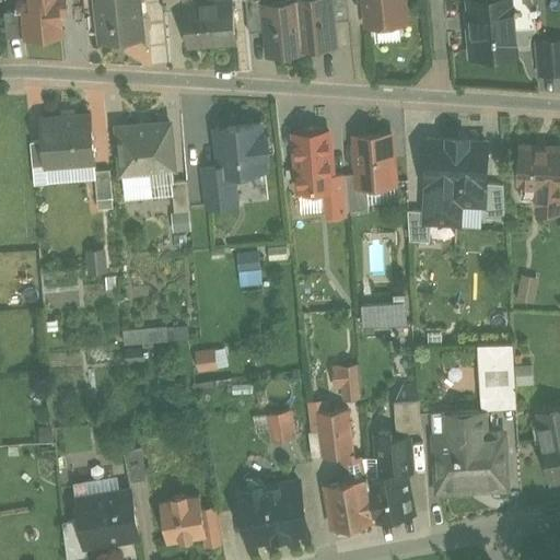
[(65,0),(27,0),(28,12),(22,13),(25,39),(62,36),(59,3),(66,3),(65,0)]
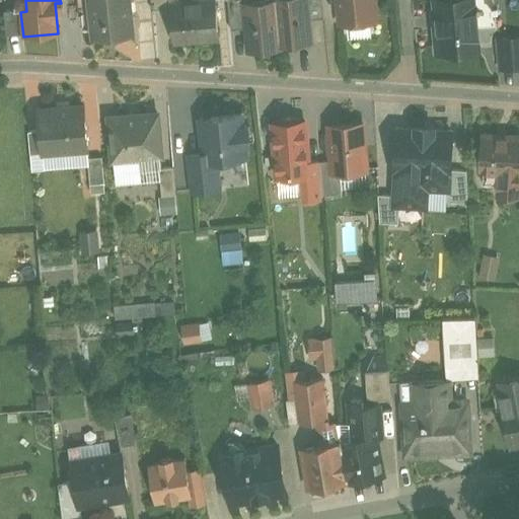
[(128,0),(89,0),(94,43),(132,39),(128,0)]
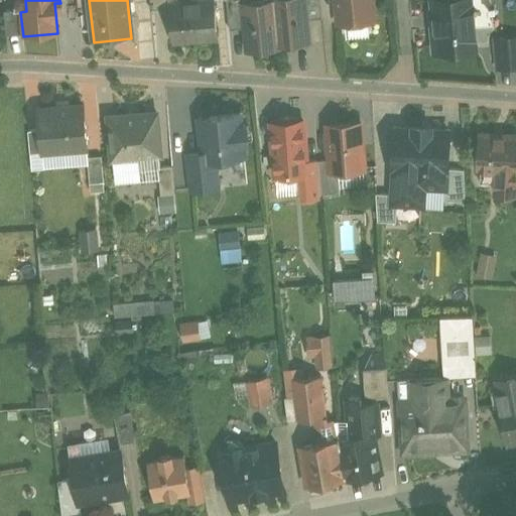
[(149,0),(150,13),(170,11),(169,0),(149,0)]
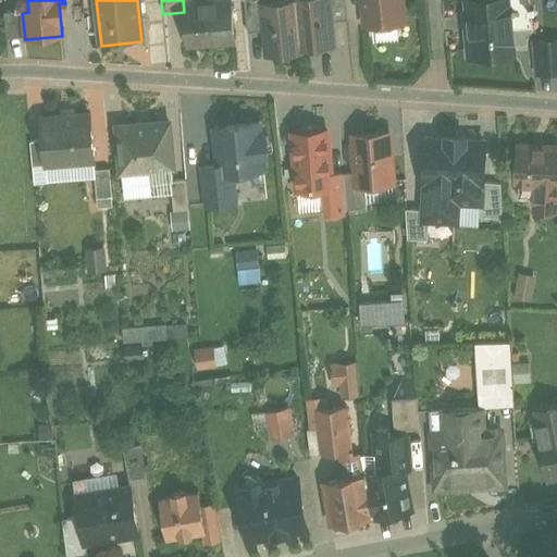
[(207,5),(206,0),(183,0),(184,12),(187,49),(236,45),(232,3),(207,5)]
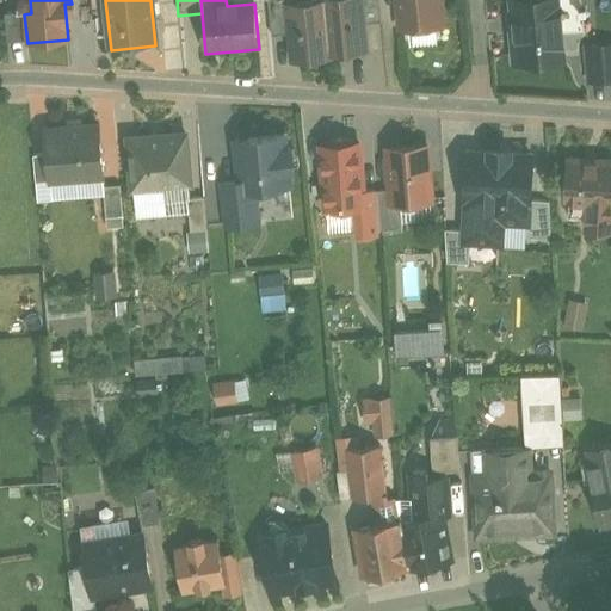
[(288,0),(267,0),(271,39),(290,37),(288,8),(289,8),(288,0)]
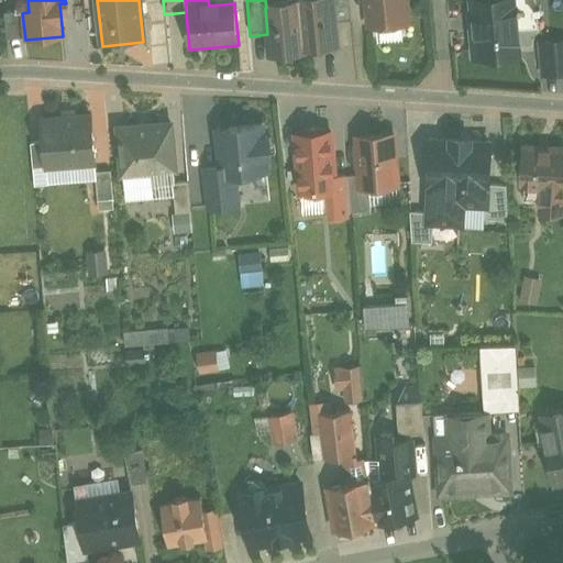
[(309,0),(298,1),(302,56),(304,55),(304,53),(335,50),(333,25),(330,0),(309,0)]
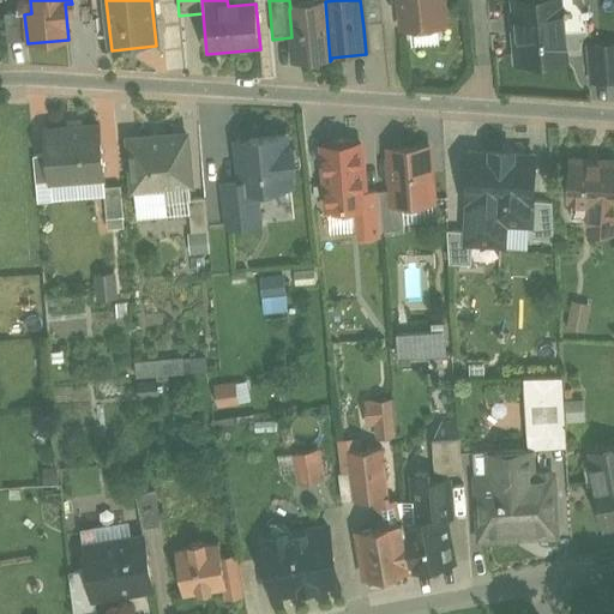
[(360,0),(363,28),(383,25),(380,0),(360,0)]
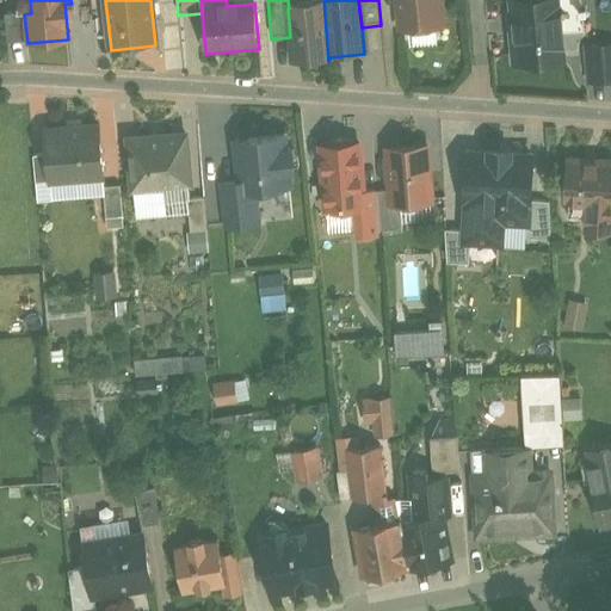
[(397,0),(401,32),(442,29),(438,0),(397,0)]
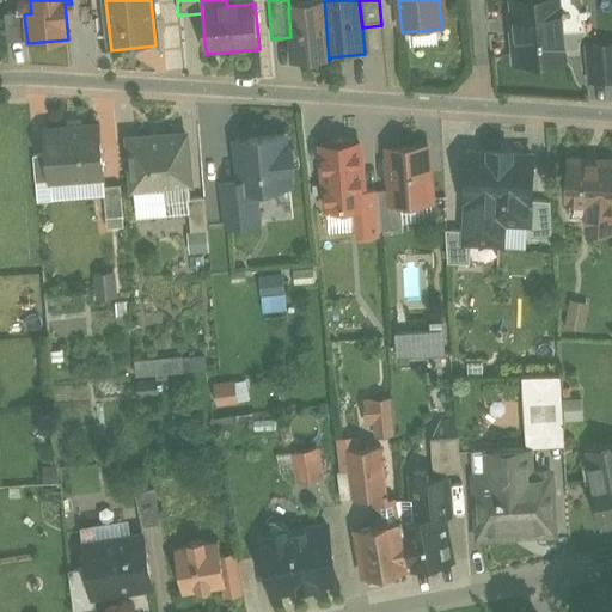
[(515,0),(516,4),(514,4),(518,40),(513,41),(515,67),(565,62),(562,25),(585,23),(585,18),(588,17),(588,12),(583,12),(581,0),(515,0)]
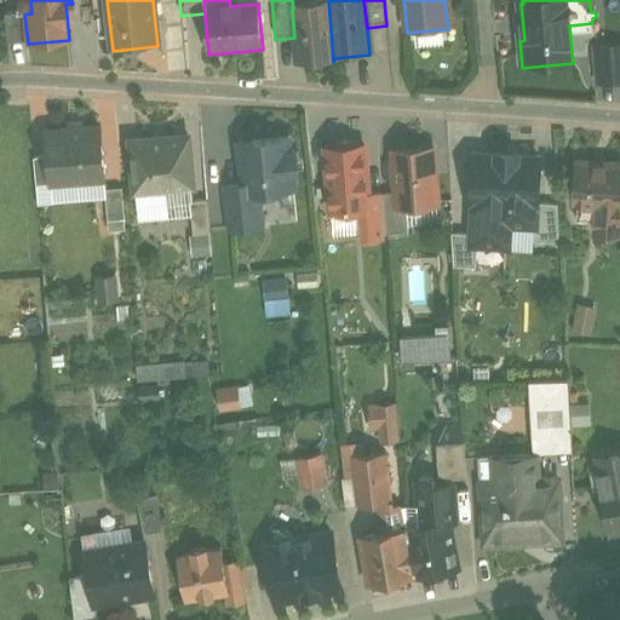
[(293,9),(292,9),(294,38),(297,64),(333,62),(328,1),(327,1),(327,5),(293,9)]
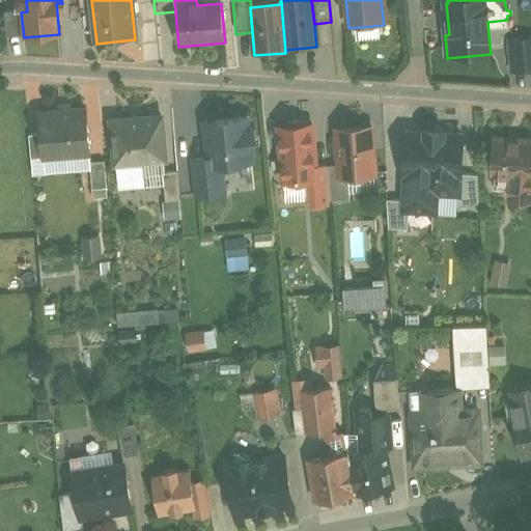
[(21,12),(4,15),(6,39),(24,37),(21,12)]
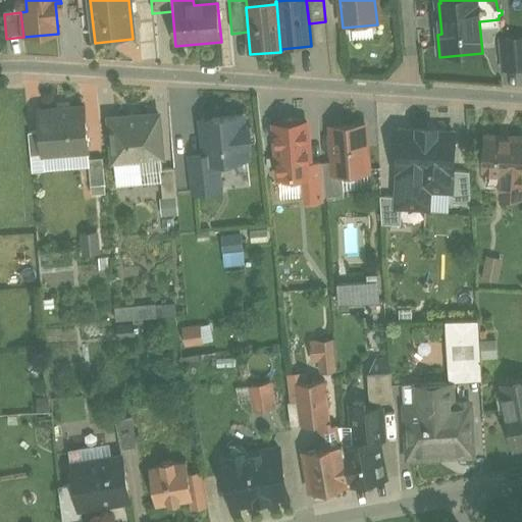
[(515,44),(501,45),(503,72),(517,70),(515,44)]
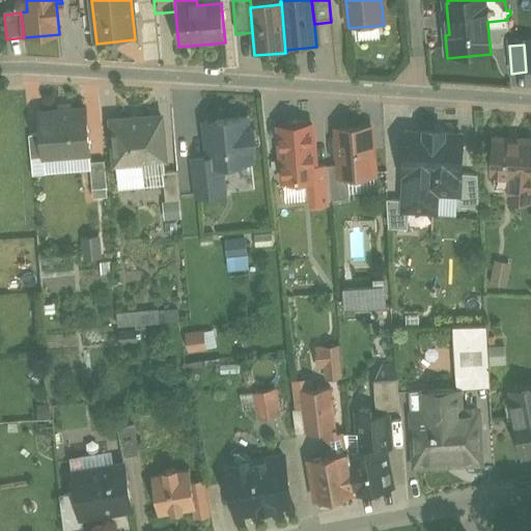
[(86,111),(38,115),(40,137),(43,161),(30,162),(32,178),(90,173),(89,165),(88,157),(90,157),(86,111)]
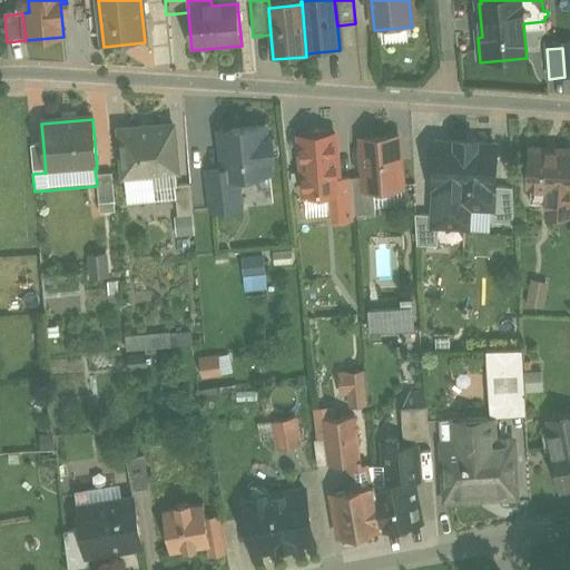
[(170,129),(119,134),(124,183),(175,177),(170,129)]
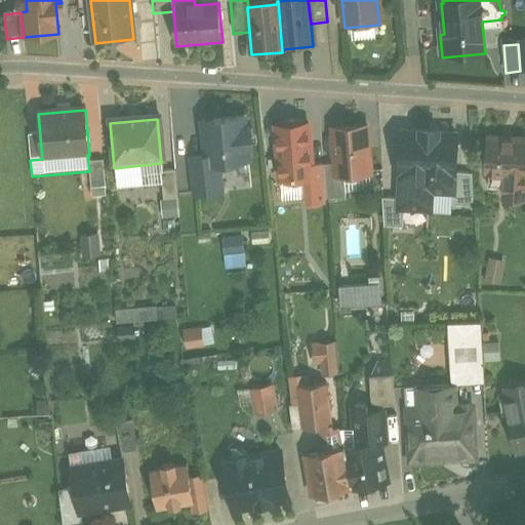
[(243,120),(202,124),(206,159),(207,166),(219,165),(248,162),(246,149),(251,148),(250,132),(245,132),(243,120)]
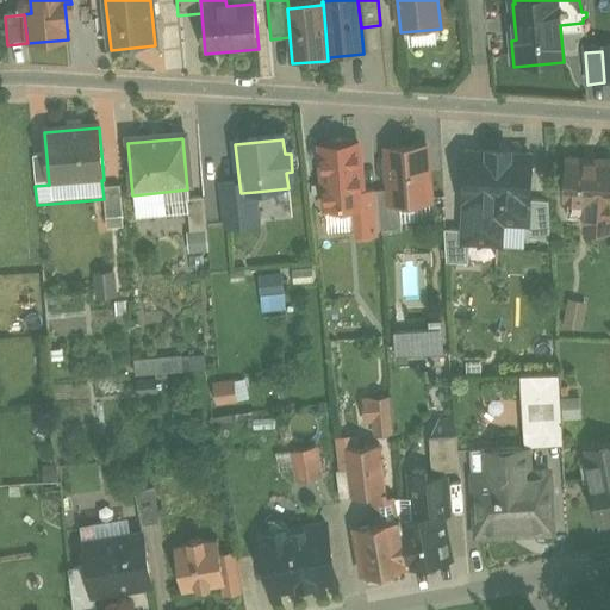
[(358,148),(349,148),(349,143),(329,144),(329,150),(321,150),(325,212),(355,210),(362,210),(361,195),(358,148)]
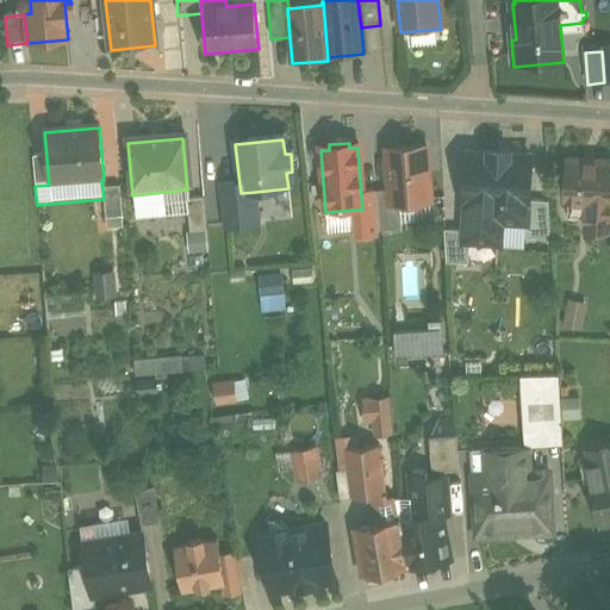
[(425,150),(387,153),(390,193),(391,206),(399,206),(402,205),(409,211),(422,210),(428,204),(429,204),(425,150)]
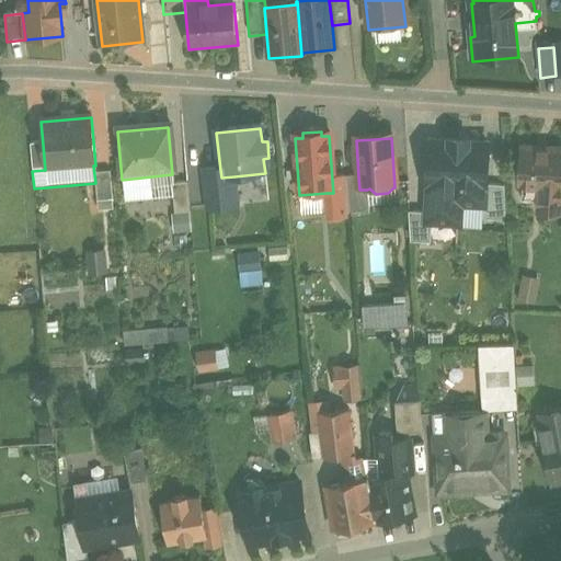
[(487,146),(427,144),(424,228),(458,229),(459,206),(483,207),(484,187),(487,146)]
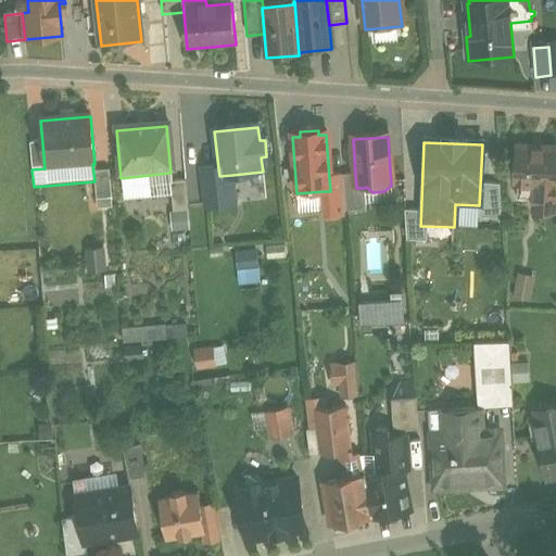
[(42,143),(29,144),(32,169),(45,168),(42,143)]
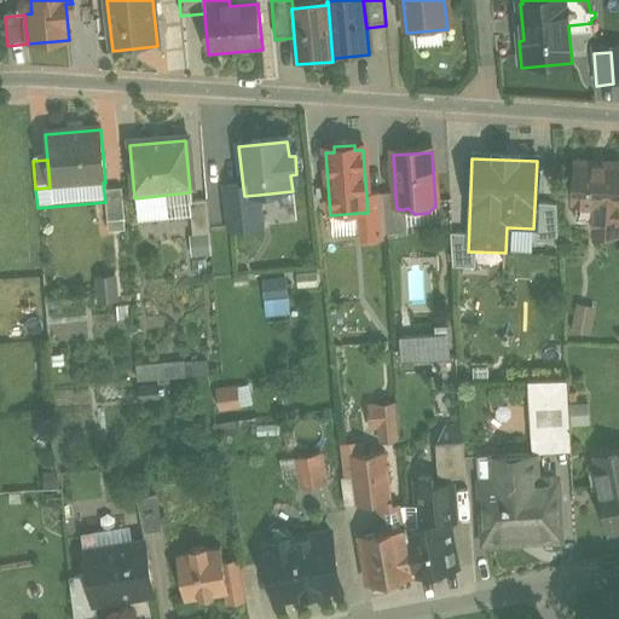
[(618,167),(576,165),(572,207),(618,209),(618,167)]
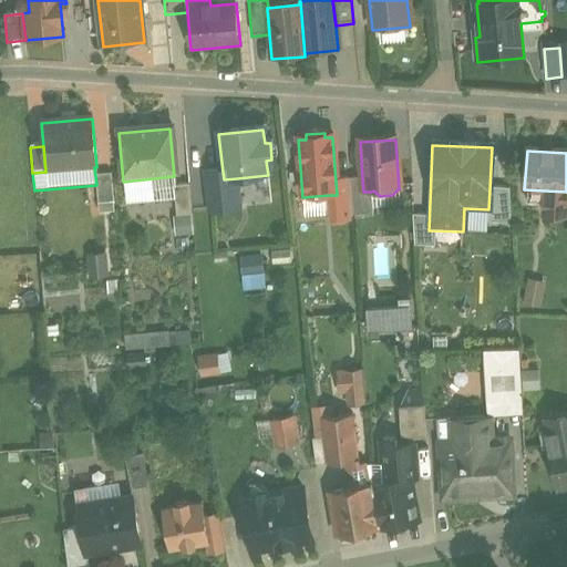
[(224,179),(223,172),(205,174),(209,214),(240,210),(237,178),(224,179)]
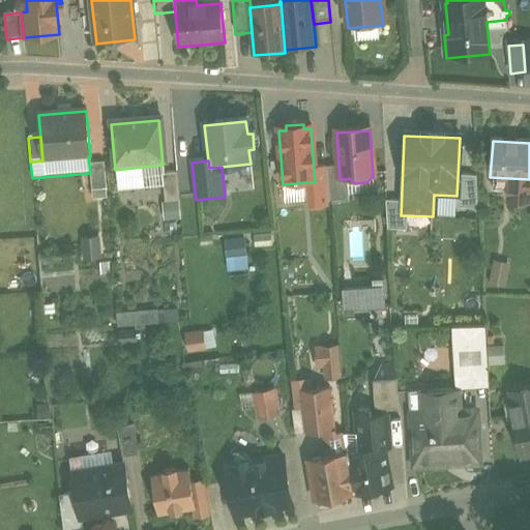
[(104,163),(89,165),(90,173),(91,192),(106,190),(104,163)]
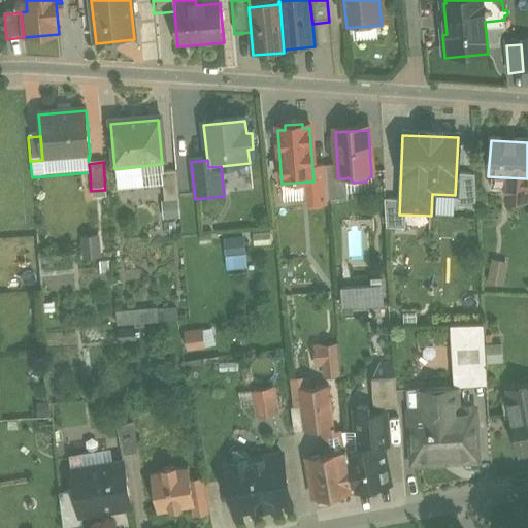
[(337,167),(325,168),(327,204),(348,203),(345,178),(338,178),(337,167)]
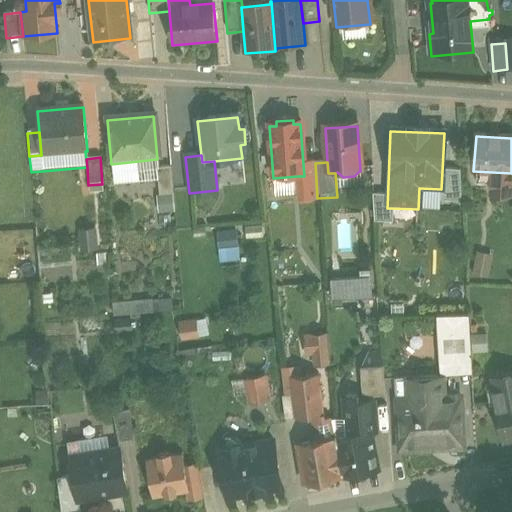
[(315,163),(303,164),(304,176),(298,176),(299,200),(317,198),(315,163)]
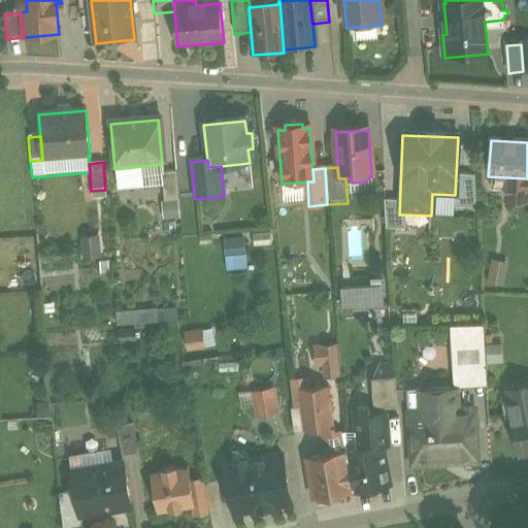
[(176,173),(161,175),(164,204),(178,203),(176,173)]
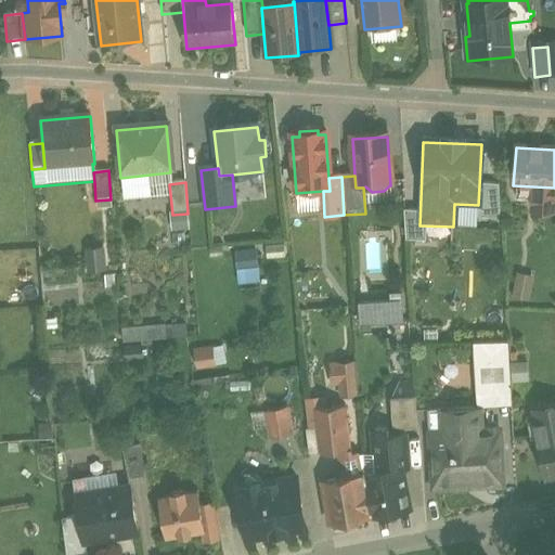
[(478,220),(500,221),(499,186),(479,185),(478,205),(478,220)]
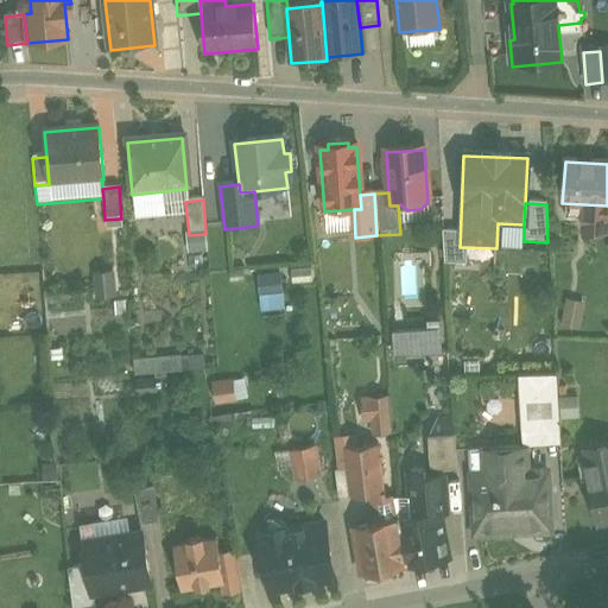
[(607,228),(607,206),(584,204),(583,234),(607,235),(607,228)]
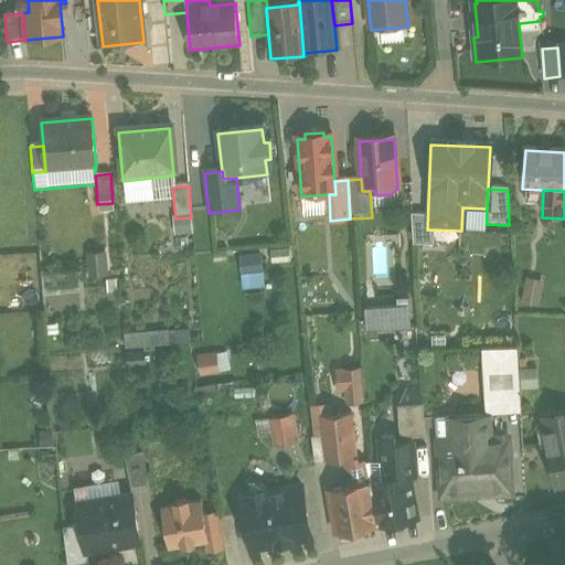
[(113,203),(97,204),(98,213),(114,212),(113,203)]
